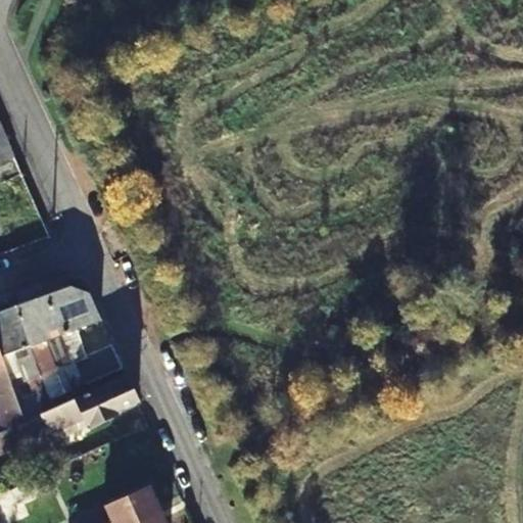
[(0,165),(14,160),(7,144),(0,146),(0,165)]
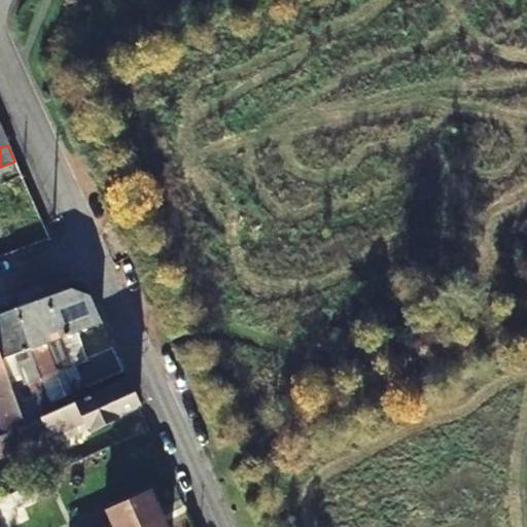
[(14,162),(0,167),(0,180),(2,186),(22,178),(14,162)]
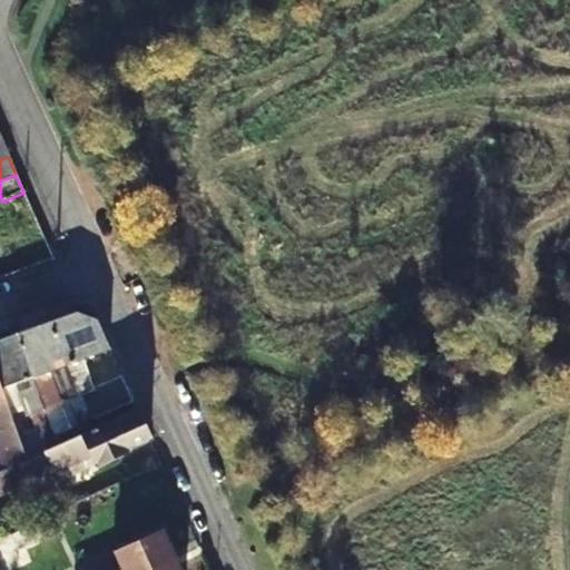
[(89,356),(108,350),(96,322),(76,311),(47,321),(48,322),(57,347),(67,373),(79,397),(101,389),(89,356)]
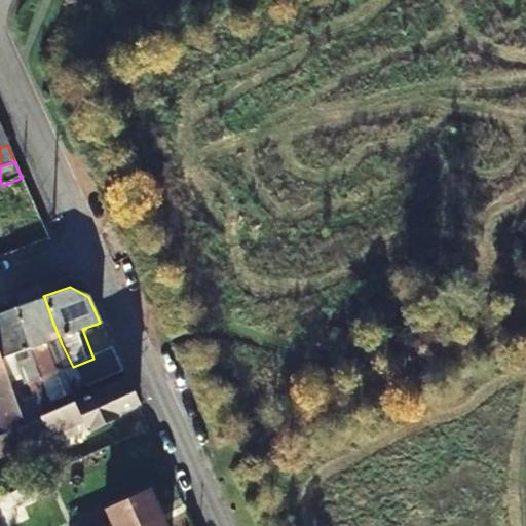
[(29,348),(40,343),(52,374),(73,367),(62,344),(52,321),(44,297),(43,296),(13,307),(29,348)]
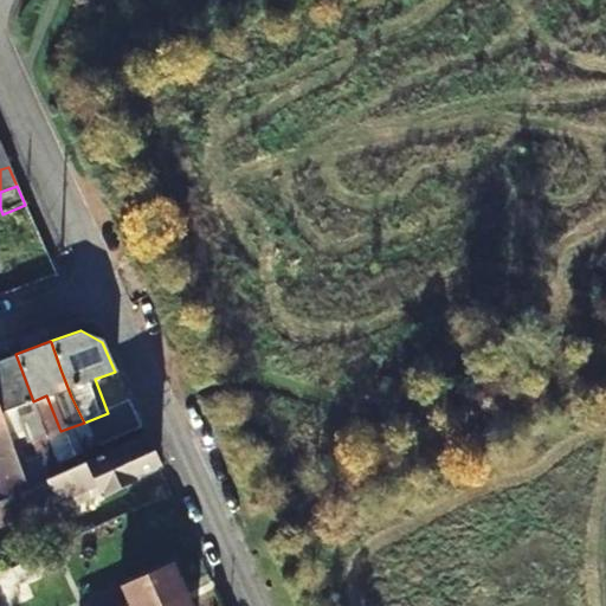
[(15,354),(0,360),(0,411),(0,412),(14,407),(27,442),(32,440),(39,459),(21,466),(28,488),(60,474),(57,465),(50,443),(47,437),(44,429),(33,401),(15,354)]
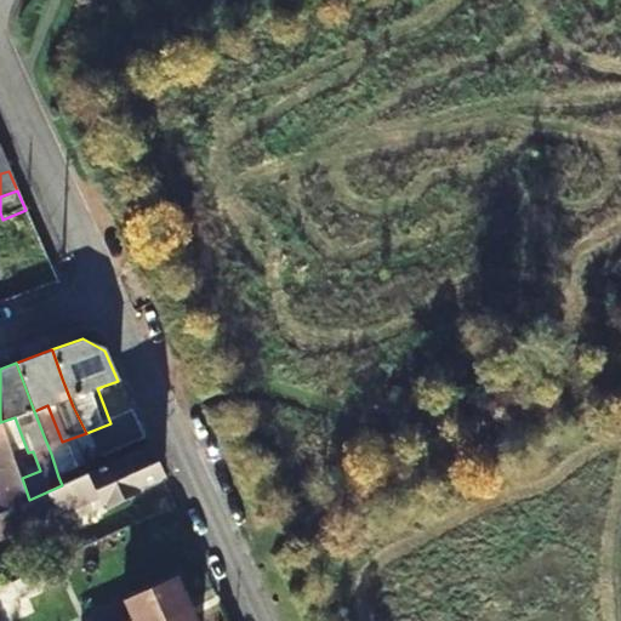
[(47,405),(34,411),(45,439),(49,448),(62,442),(47,405)]
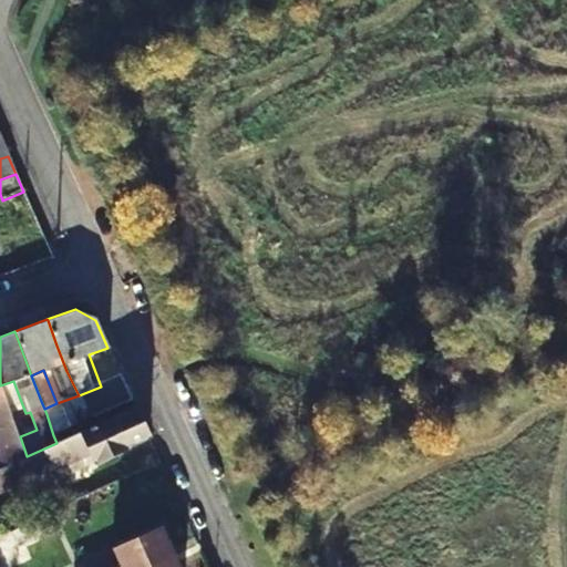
[(20,436),(13,420),(0,385),(0,384),(0,449),(7,466),(18,461),(27,456),(20,436)]
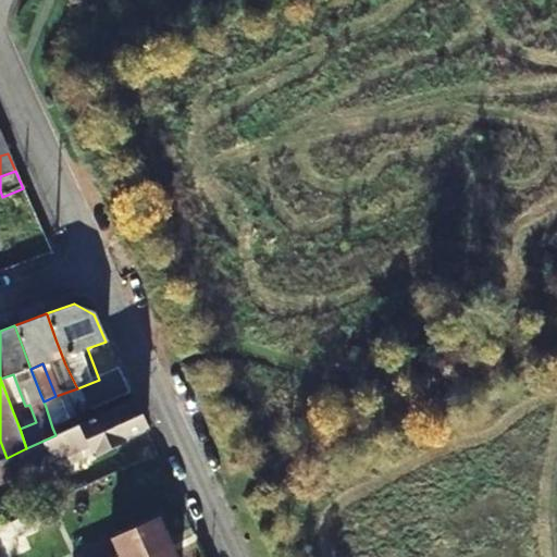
[(88,411),(100,406),(97,396),(84,401),(88,411)]
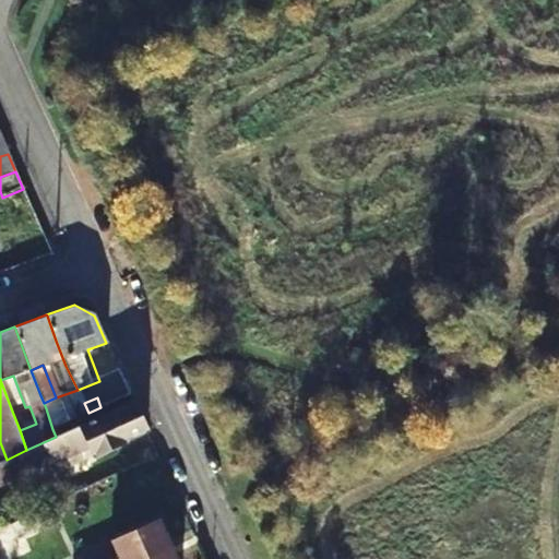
[(26,450),(18,454),(7,460),(1,462),(0,461),(0,483),(27,471),(26,466),(47,456),(50,464),(90,448),(93,455),(146,431),(133,402),(93,420),(56,437),(26,450)]
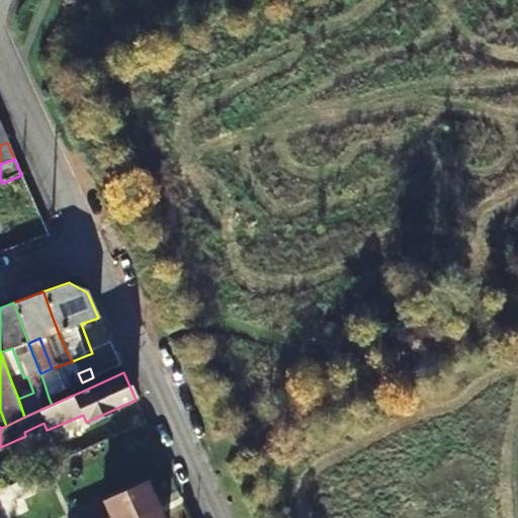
[(78,373),(67,379),(70,387),(82,382),(78,373)]
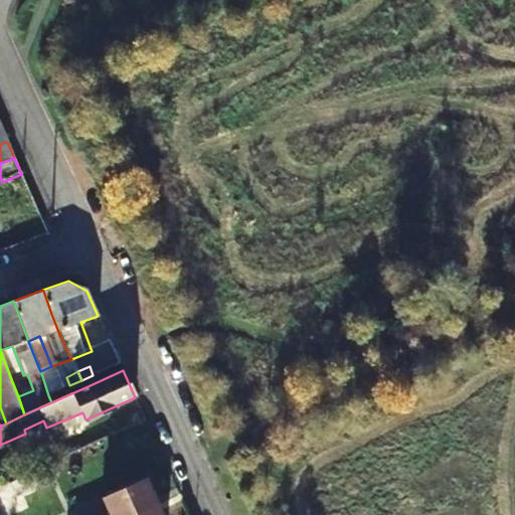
[(46,427),(43,420),(24,430),(25,434),(28,439),(47,431),(46,427)]
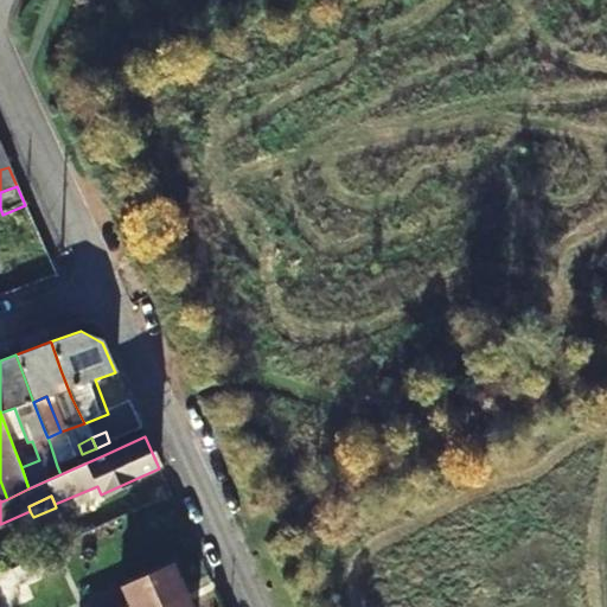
[(61,551),(48,557),(52,570),(65,564),(61,551)]
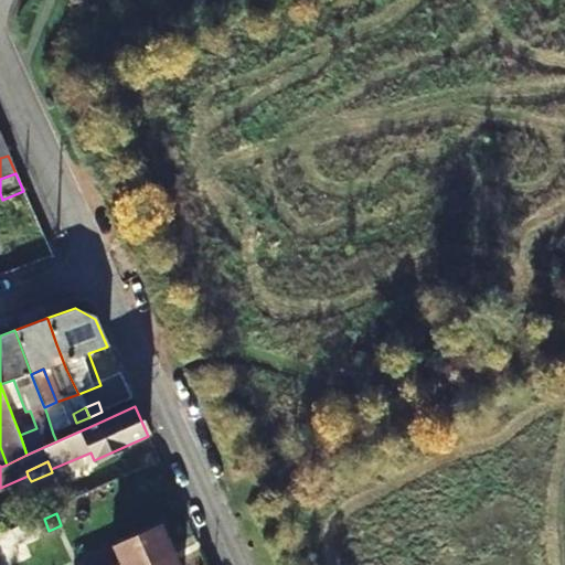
[(108,564),(149,564),(170,555),(159,530),(115,550),(121,563),(116,564),(110,564),(108,564)]
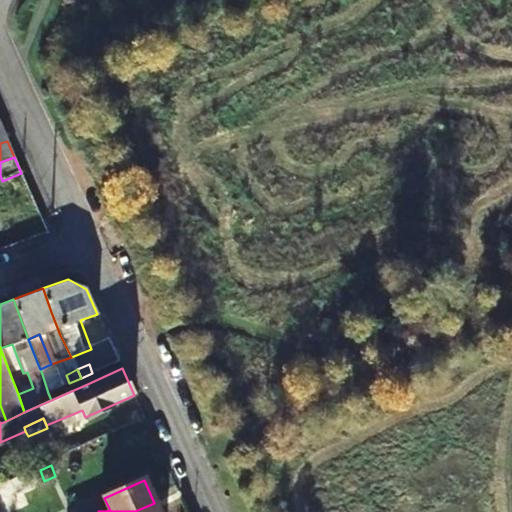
[(158,511),(154,503),(135,511),(158,511)]
